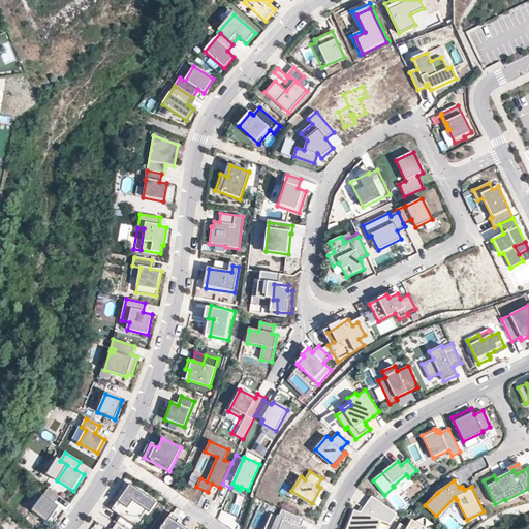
[(124,528),(132,528),(145,510),(149,512),(156,502),(130,484),(112,509),(119,515),(114,522),(118,525),(124,528)]
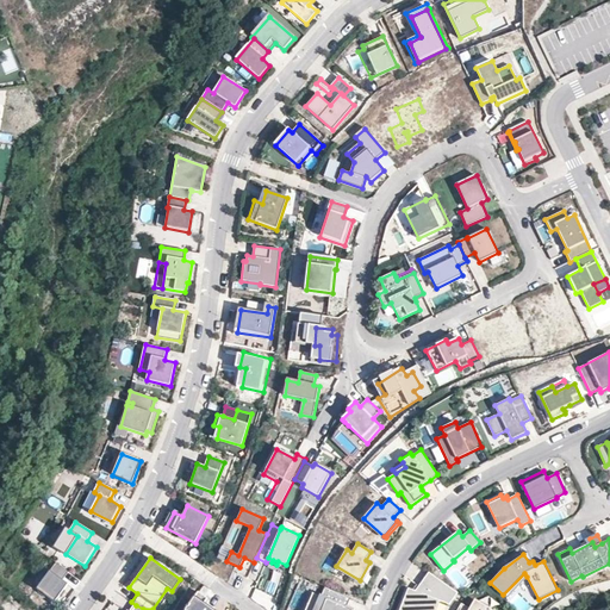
[(63,580),(69,572),(56,562),(36,590),(55,603),(68,585),(63,580)]
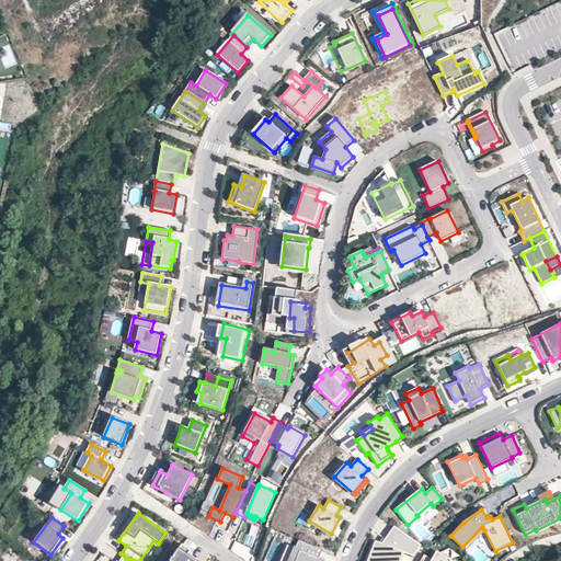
[(334,535),(343,519),(340,517),(331,534),(334,535)]
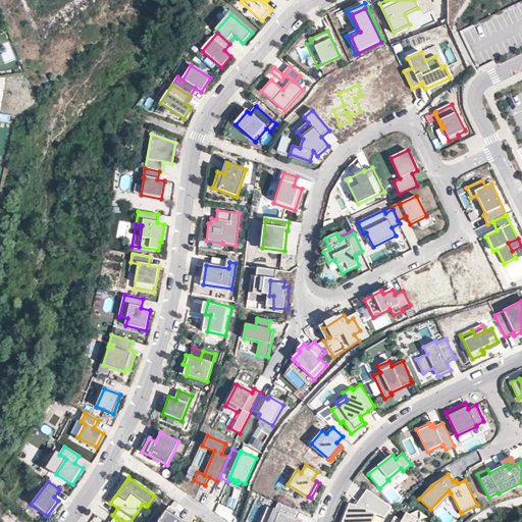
[(349,504),(342,521),(372,521),(375,514),(384,517),(392,507),(366,489),(355,506),(349,504)]
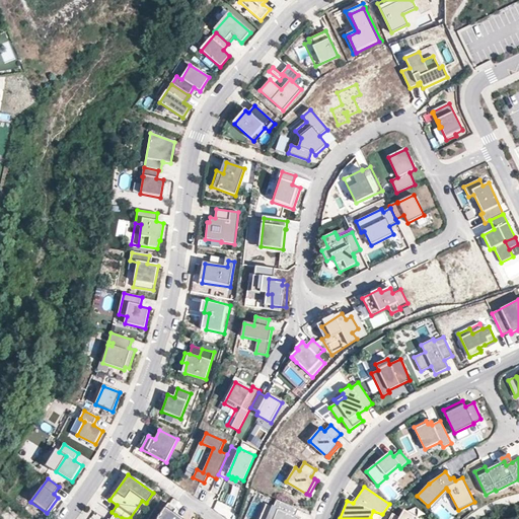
[(446,488),(428,506),(431,509),(448,491),(446,488)]
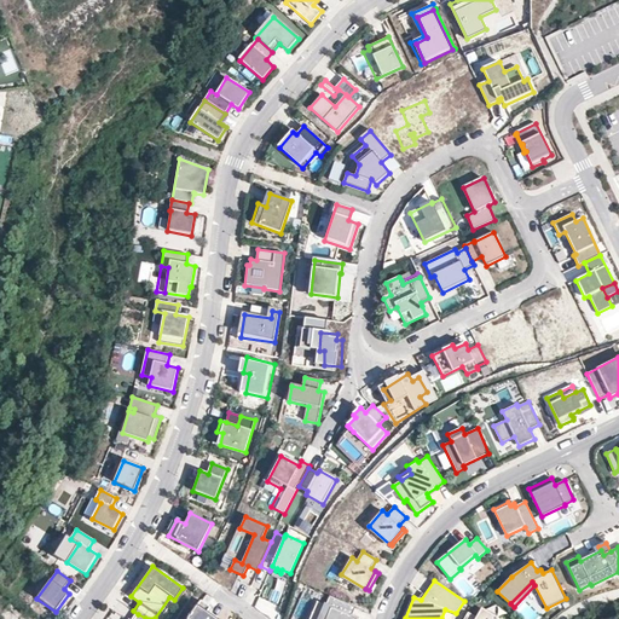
[(356,607),(329,596),(325,605),(318,618),(356,618),(352,617),(356,607)]
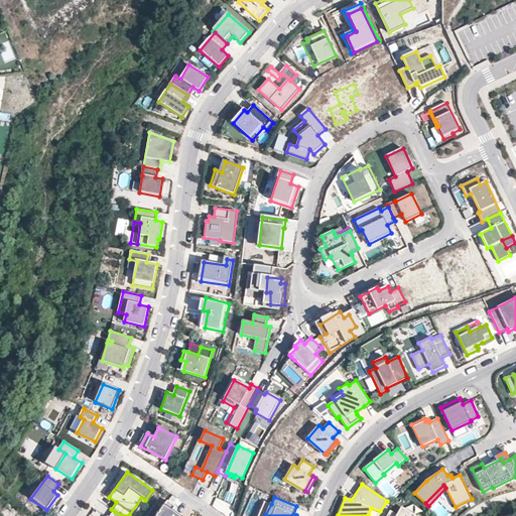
[(175,507),(167,501),(156,515),(179,515),(172,511),(175,507)]
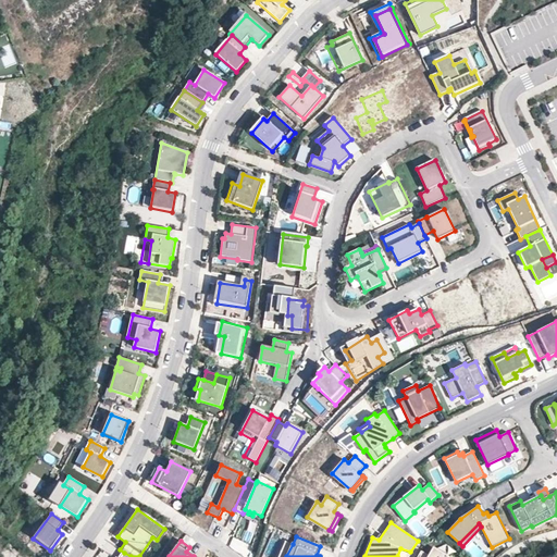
[(286,556),(293,544),(285,541),(277,556),(286,556)]
